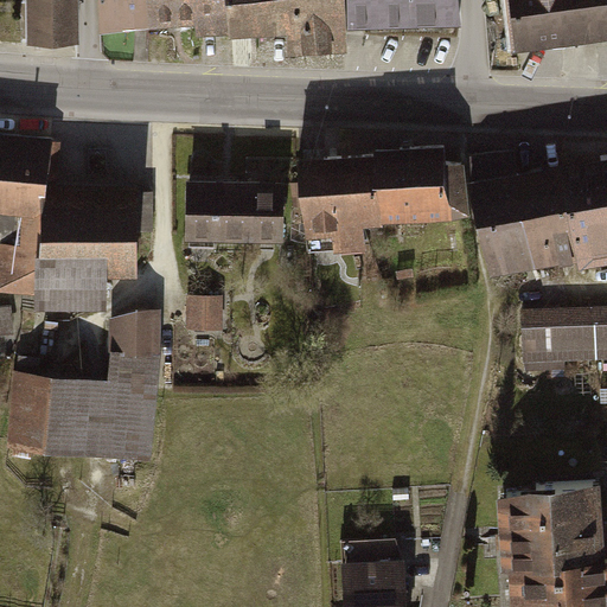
[(77,0),(29,0),(30,44),(78,43),(77,0)]
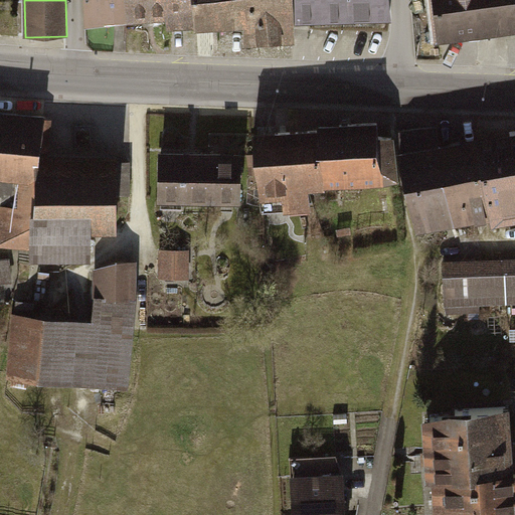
[(299,44),(296,0),(87,0),(89,26),(107,25),(162,21),(162,32),(243,26),(244,47),(272,46),(299,44)]
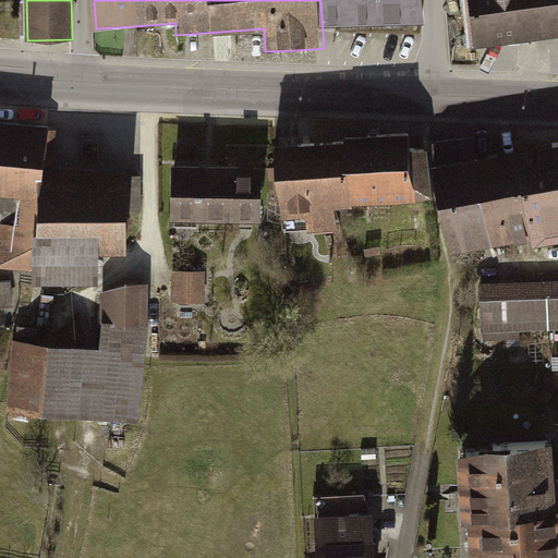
[(411,20),(409,0),(320,0),(323,26),(411,20)]
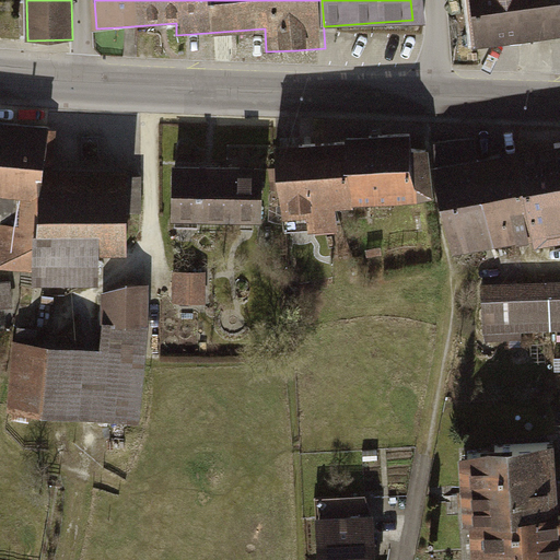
[(559,0),(469,0),(476,45),(559,34),(559,0)]
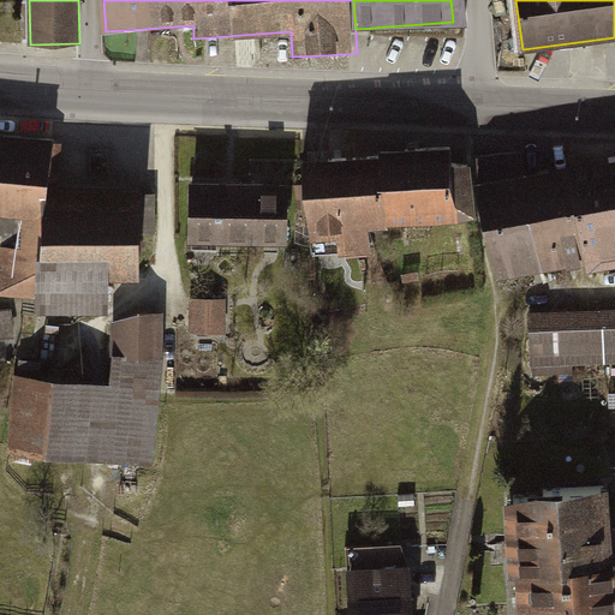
[(51,139),(0,135),(0,298),(36,302),(46,190),(51,139)]
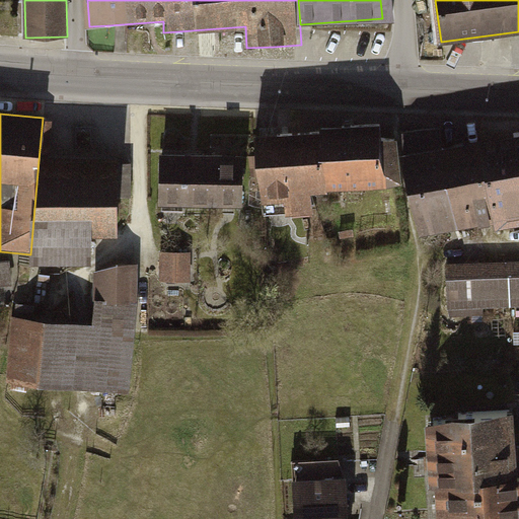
[(382,124),(250,134),(255,203),(286,200),(287,214),(309,212),(308,194),(387,188),(382,124)]
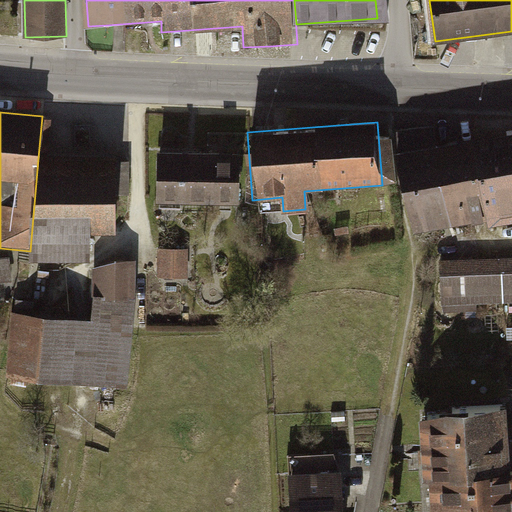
[(511,128),(397,150),(412,233),(511,214),(511,128)]
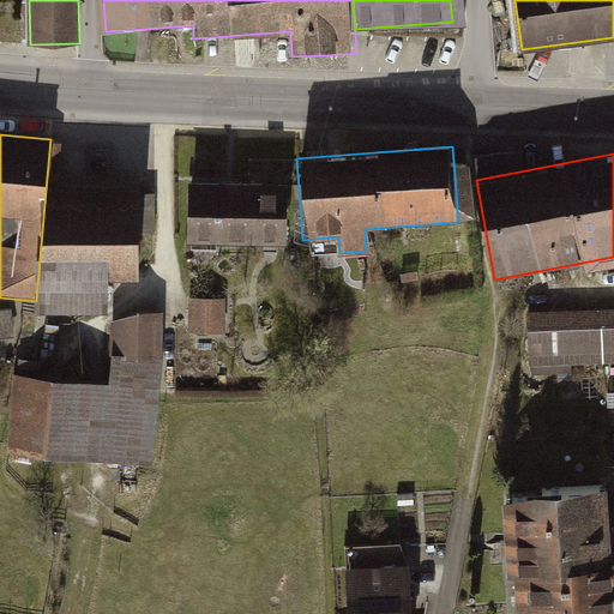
[(284,182),(188,180),(186,244),(282,246),(284,182)]
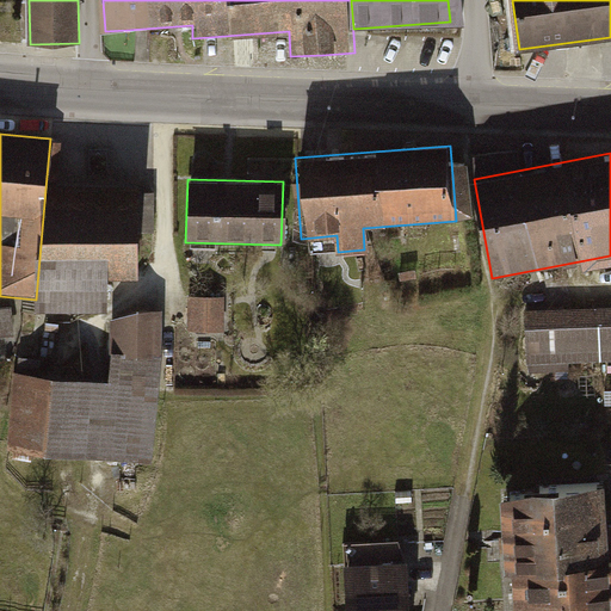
[(135,191),(45,189),(36,300),(35,310),(106,314),(107,281),(134,278),(135,191)]
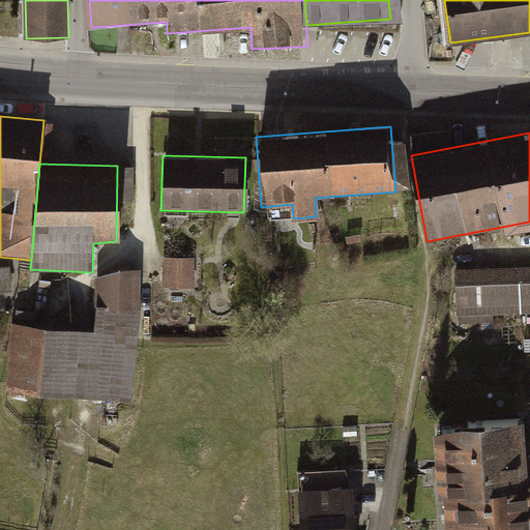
[(196,261),(167,261),(167,289),(196,288),(196,261)]
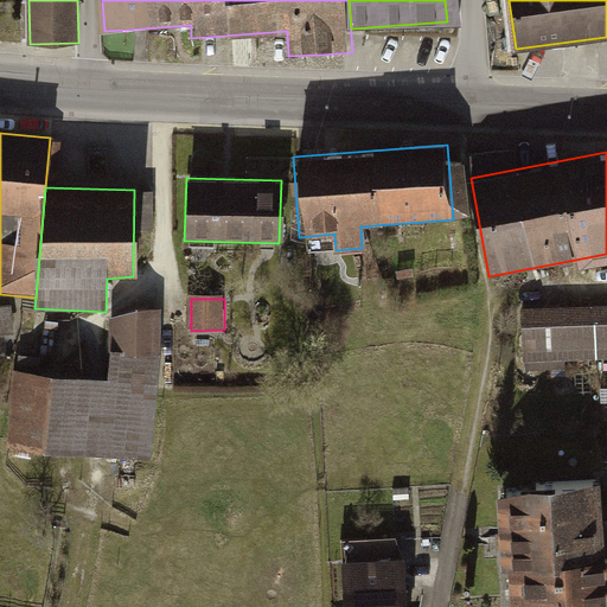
[(606,306),(522,311),(525,369),(606,364),(606,306)]
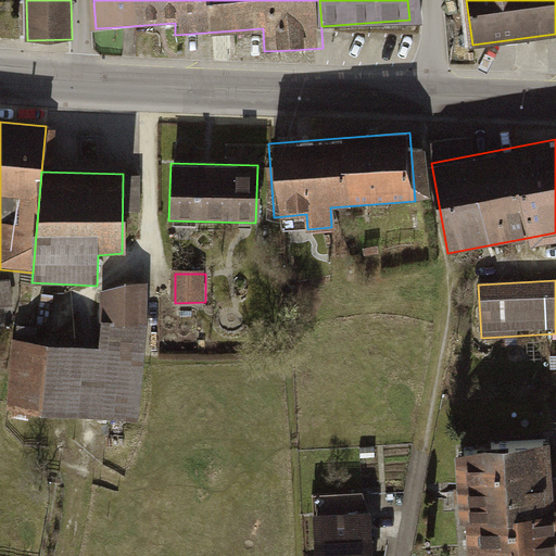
[(147,288),(108,290),(101,349),(15,342),(7,412),(139,420),(147,288)]
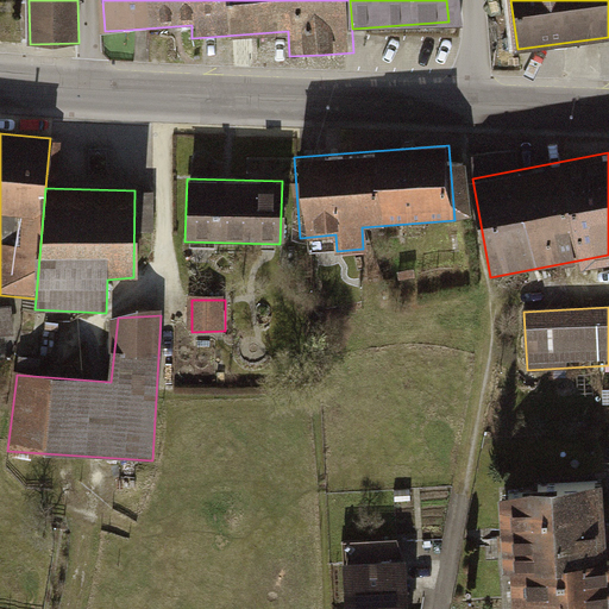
[(596,485),(501,494),(510,608),(608,608),(608,558),(602,559),(596,485)]
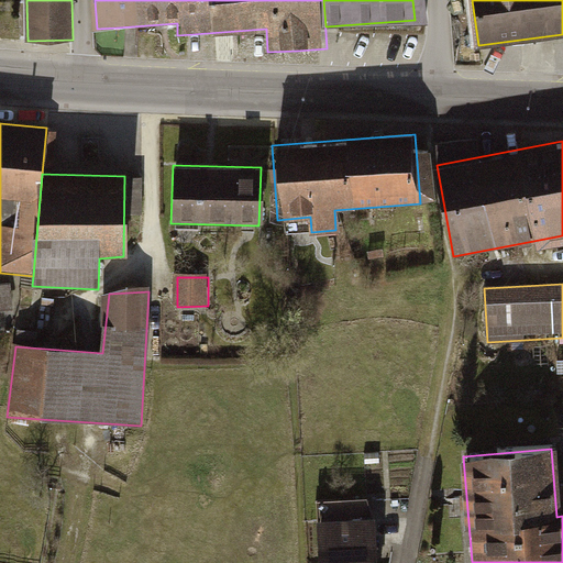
[(377,562),(376,516),(316,518),(318,562),(377,562)]
